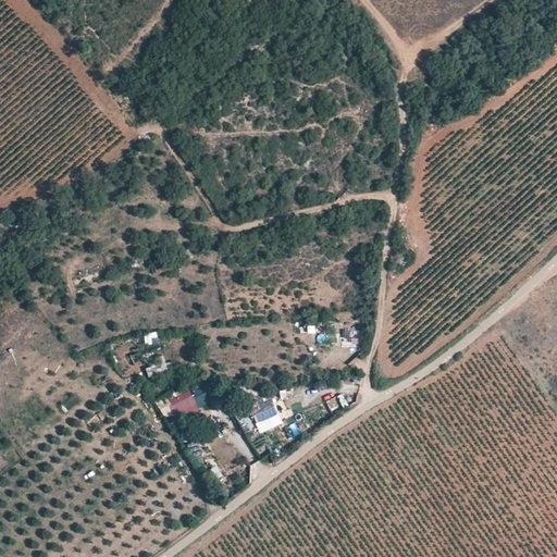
[(158,333),(145,333),(145,344),(158,344),(158,333)]
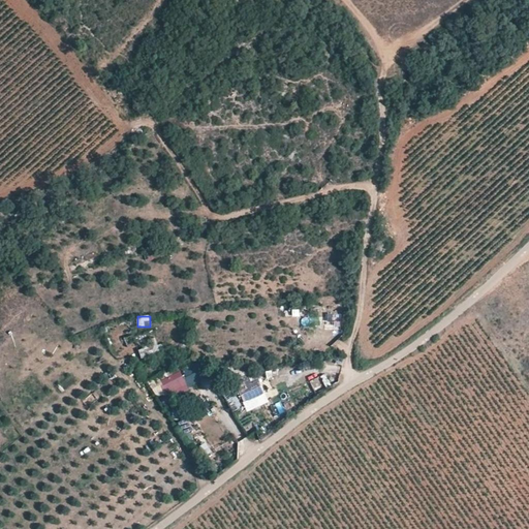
[(142,359),(160,352),(156,341),(137,348),(142,359)]
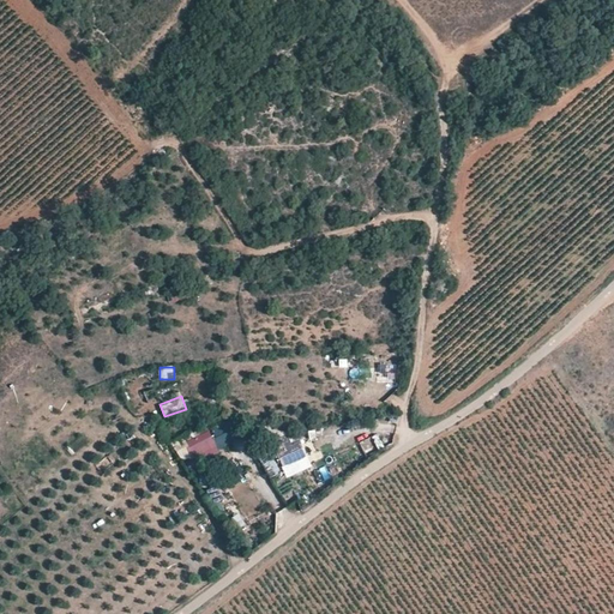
[(214,440),(208,426),(180,440),(182,445),(187,443),(192,452),(214,440)]
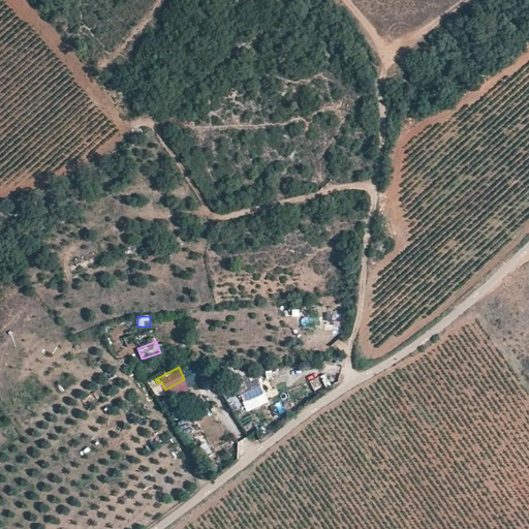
[(263,393),(258,379),(251,382),(249,376),(236,381),(245,401),(263,393)]
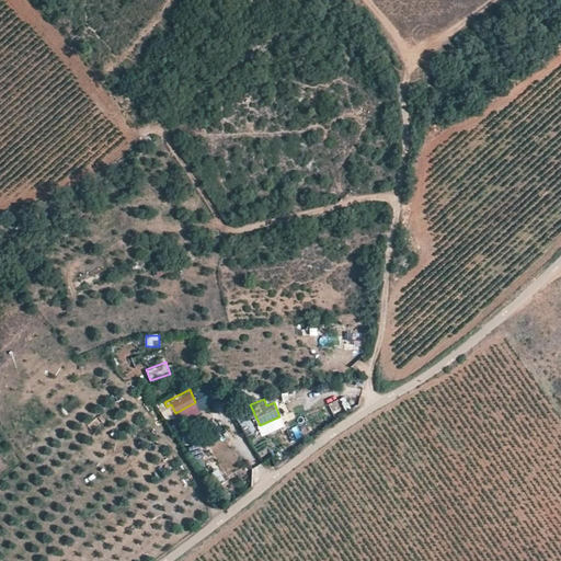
[(250,414),(239,419),(245,436),(256,433),(250,414)]
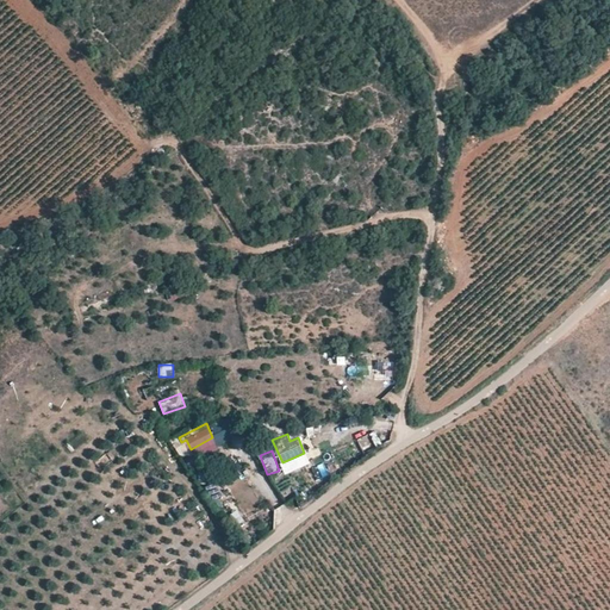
[(236,526),(244,521),(237,510),(230,515),(236,526)]
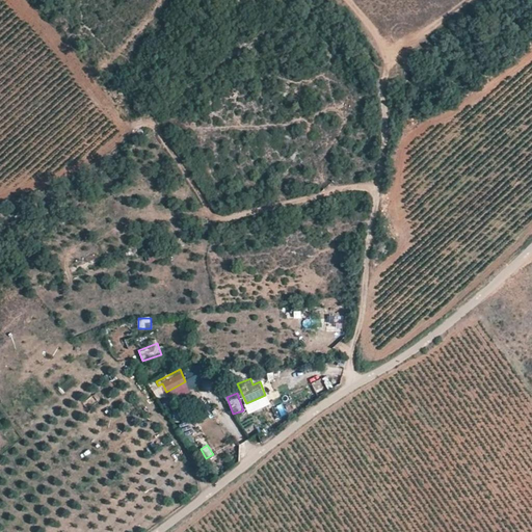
All buildings are outlined.
